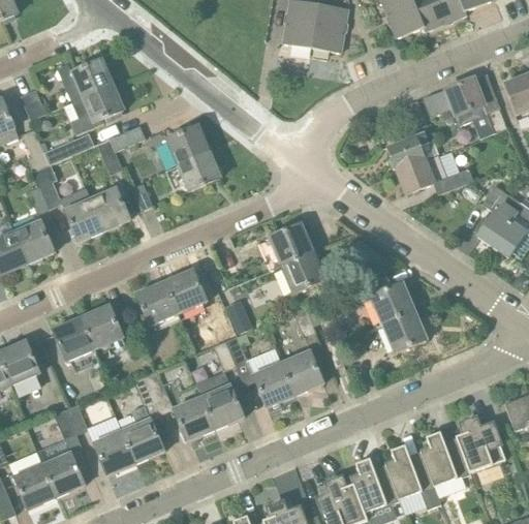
[(0,0),(0,20),(18,12),(11,0),(0,0)]
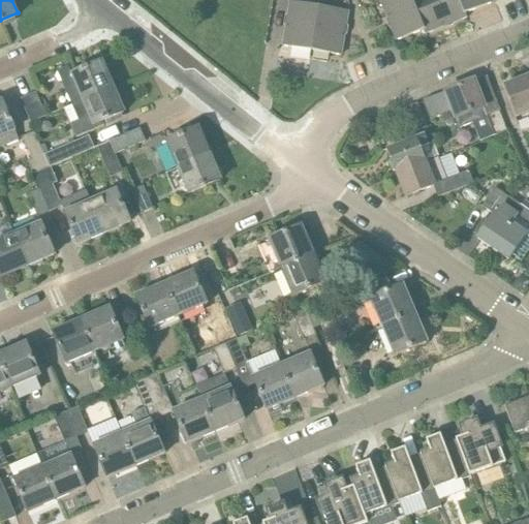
[(314,47),(321,2),(307,0),(292,0),(285,42),(314,47)]
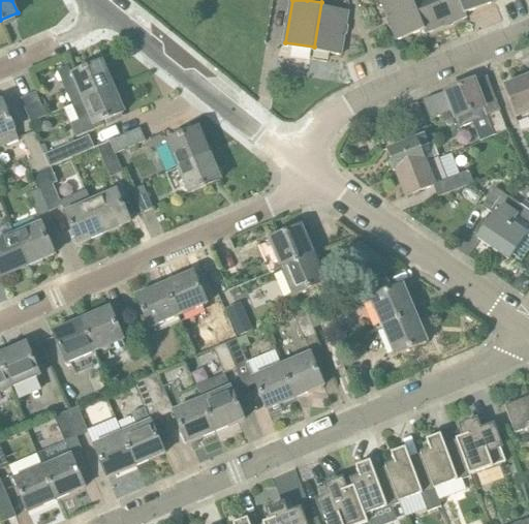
[(433,28),(421,0),(416,0),(384,0),(399,36),(426,26),(428,30),(433,28)]
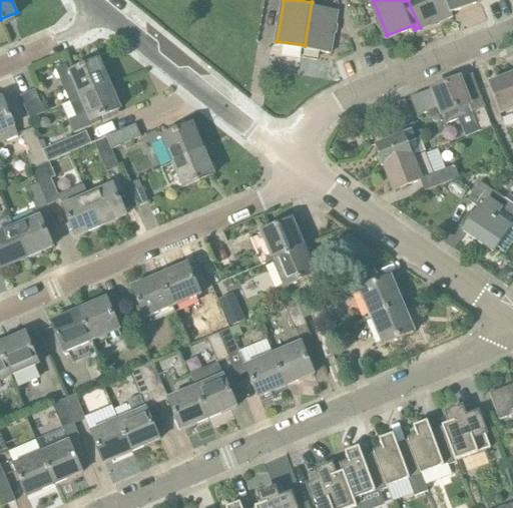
[(420,27),(450,15),(444,0),(408,0),(420,27)]
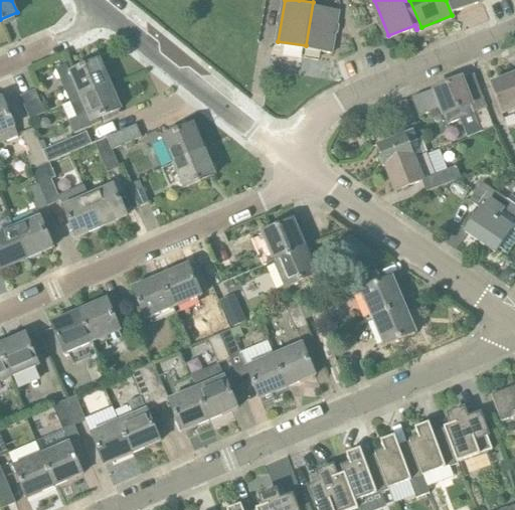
[(446,0),(452,15),(457,13),(455,8),(476,0),(446,0)]
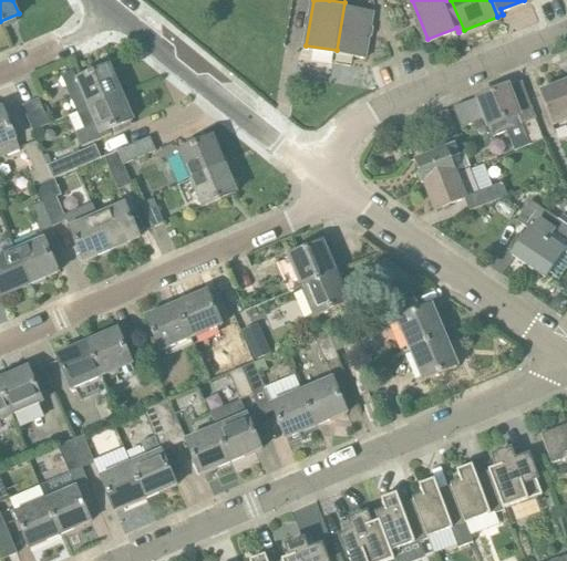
[(344,2),(337,50),(368,55),(375,8),(344,2)]
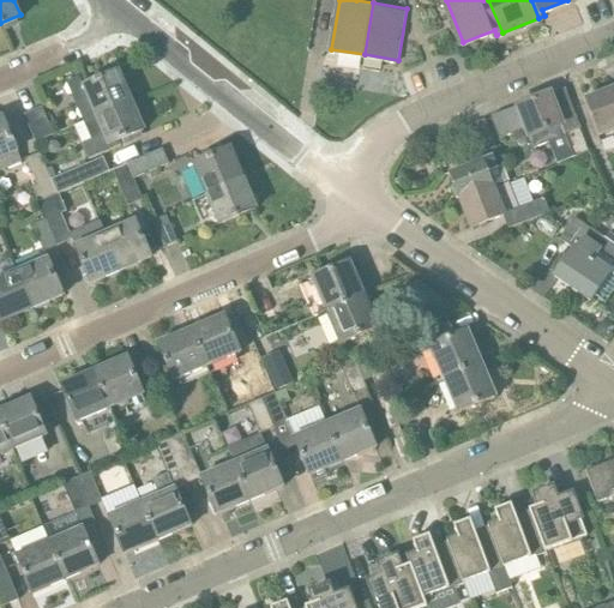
[(84,119),(132,98),(119,67),(84,83),(79,71),(66,77),(84,119)]
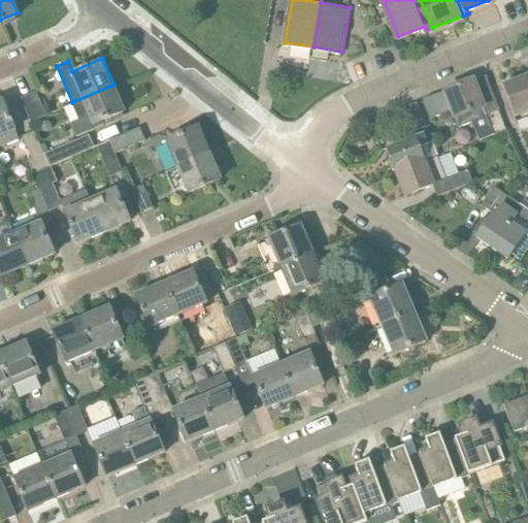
[(527,75),(527,72),(502,82),(515,112),(527,107),(527,75)]
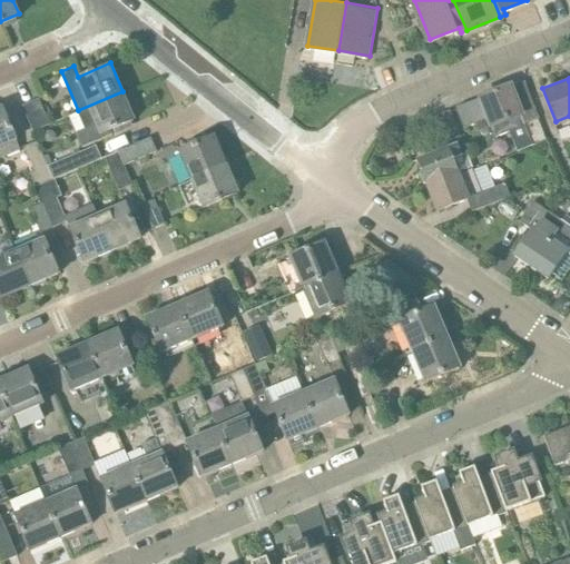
[(546,137),(524,81),(513,86),(512,82),(480,95),(480,96),(455,105),(463,126),(488,116),(494,134),(510,128),(518,148),(546,137)]
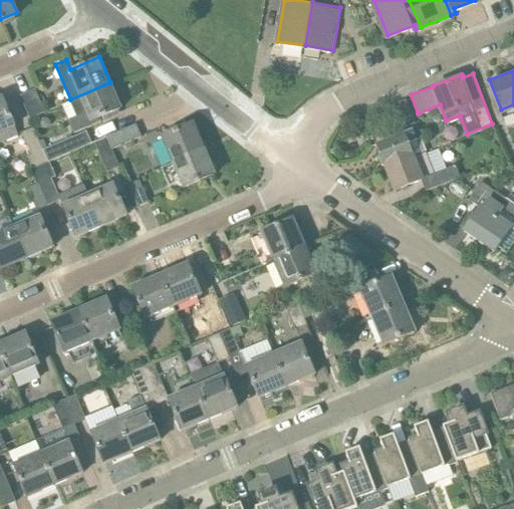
[(110,82),(70,99),(82,126),(101,118),(99,114),(120,105),(110,82)]
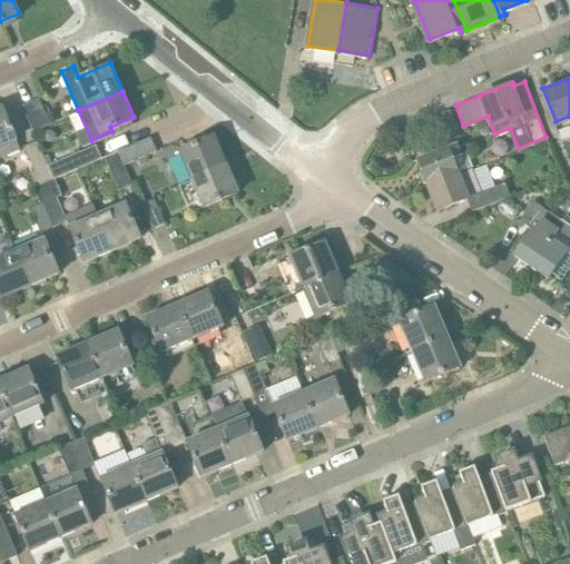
[(32,129),(49,122),(39,97),(22,104),(32,129)]
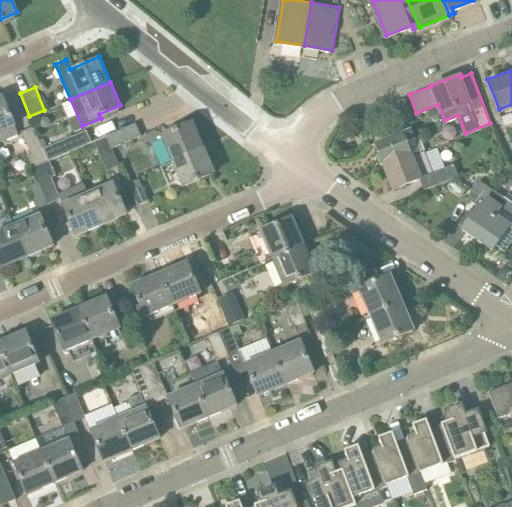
[(0,95),(0,139),(18,132),(2,95),(0,95)]
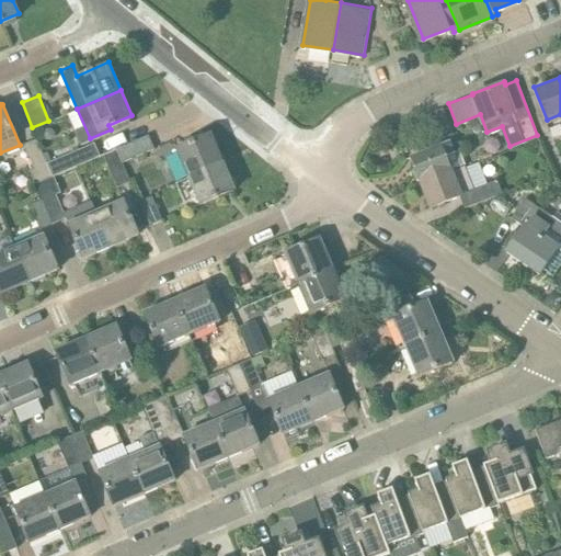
[(443,105),(430,110),(432,117),(437,131),(439,136),(453,131),(450,126),(443,105)]
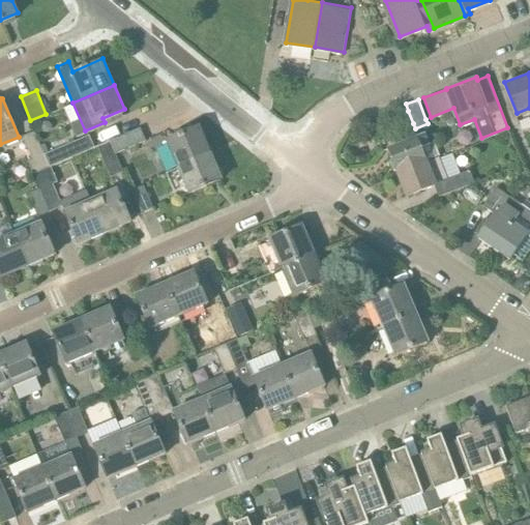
[(110,138),(115,150),(145,138),(140,125),(110,138)]
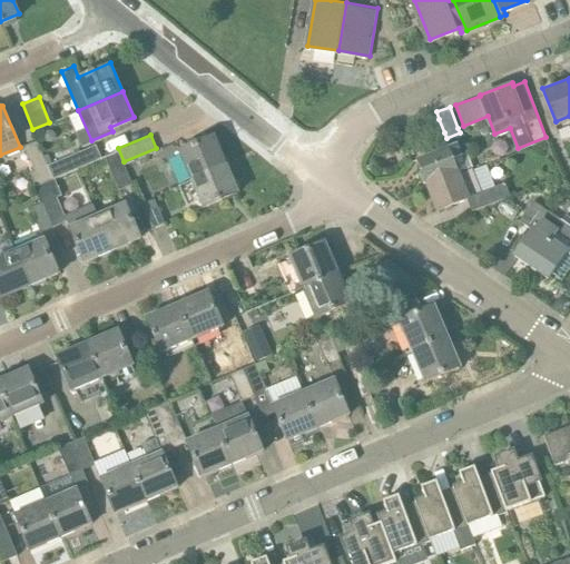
[(193,177),(226,164),(214,136),(180,149),(193,177)]
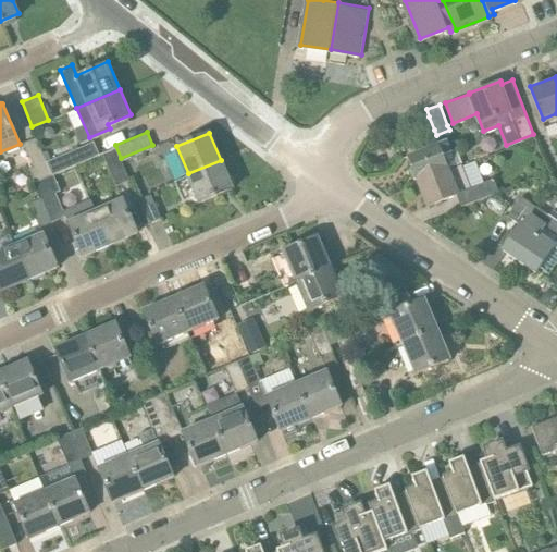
[(37,181),(53,173),(52,173),(36,135),(24,140),(29,156),(25,157),(35,181),(36,180),(37,181)]
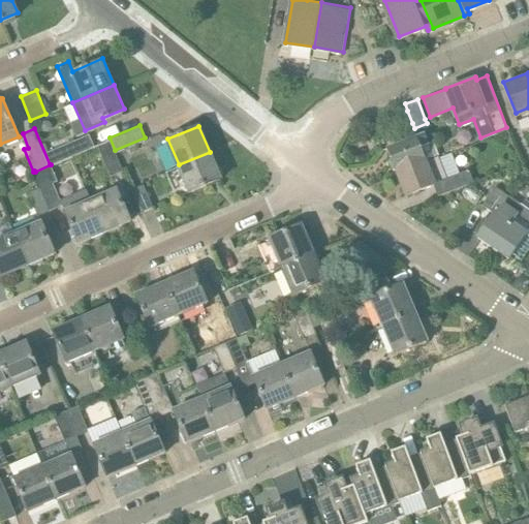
[(396,171),(437,154),(438,153),(433,139),(428,141),(425,130),(386,146),(391,157),(389,157),(393,167),(395,166),(396,171)]
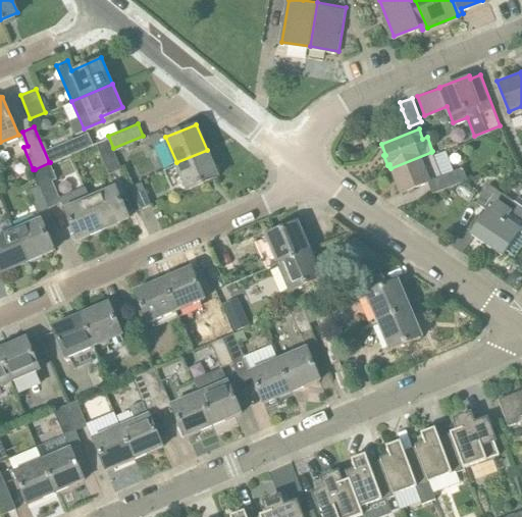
[(50,161),(62,156),(93,143),(88,131),(45,149),(50,161)]
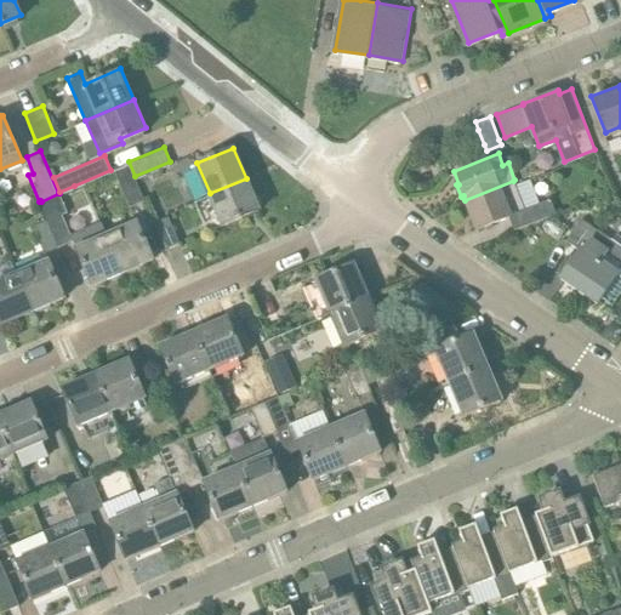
[(144,198),(135,176),(129,161),(114,168),(129,204),(144,198)]
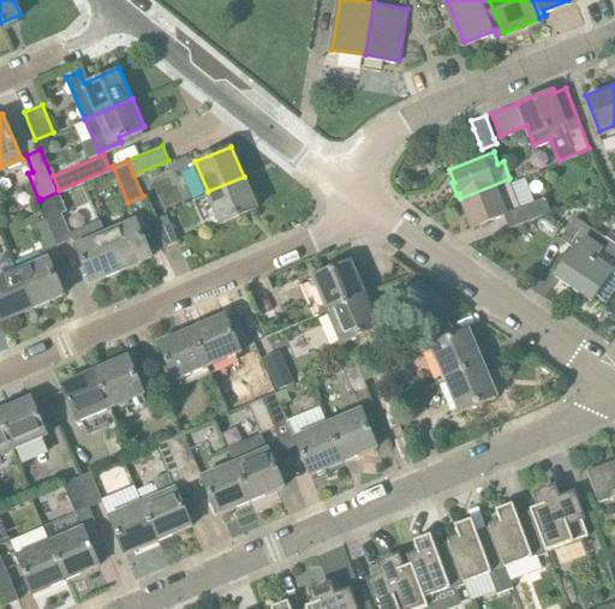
[(244,177),(208,191),(220,221),(256,206),(244,177)]
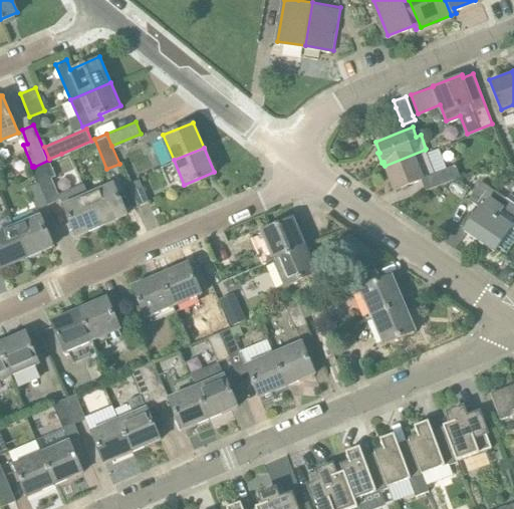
[(425,150),(384,166),(394,188),(421,177),(425,189),(460,175),(455,162),(434,171),(425,150)]
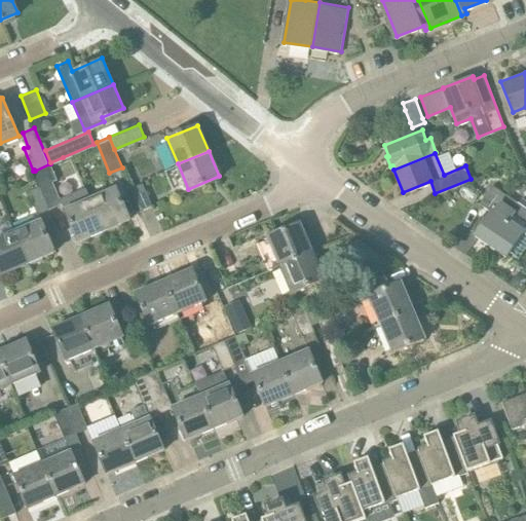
[(39,185),(49,208),(62,202),(52,180),(57,178),(50,163),(35,171),(40,184),(39,185)]
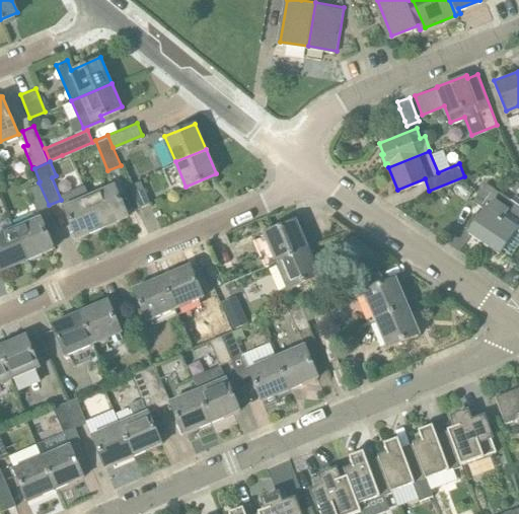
[(138,207),(150,202),(141,179),(129,185),(138,207)]
